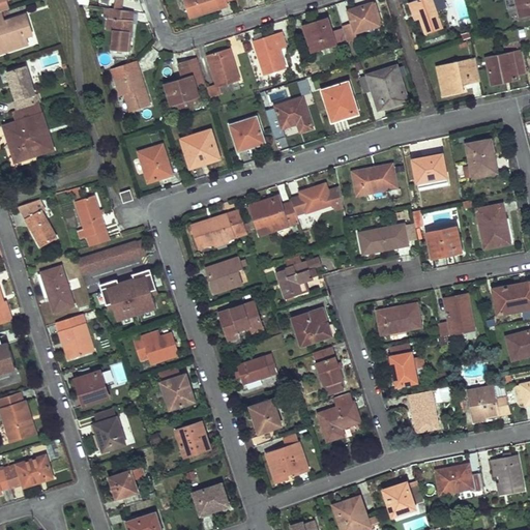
[(0,0),(0,13),(2,13),(10,10),(7,1),(9,0),(0,0)]
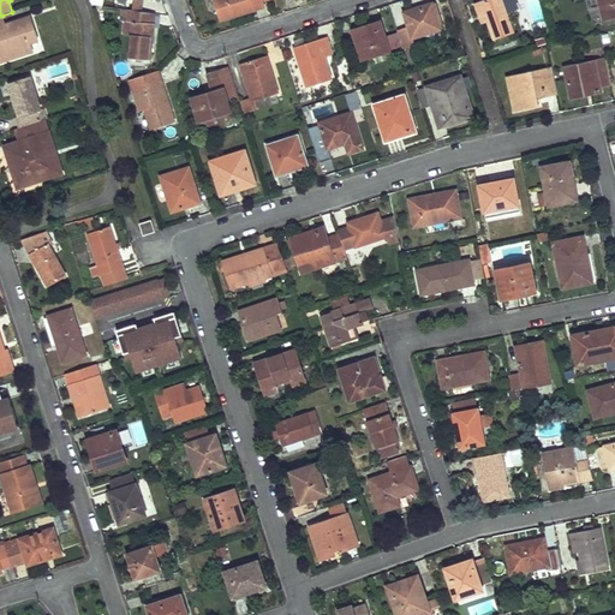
[(133,0),(132,9),(142,10),(143,0),(133,0)]
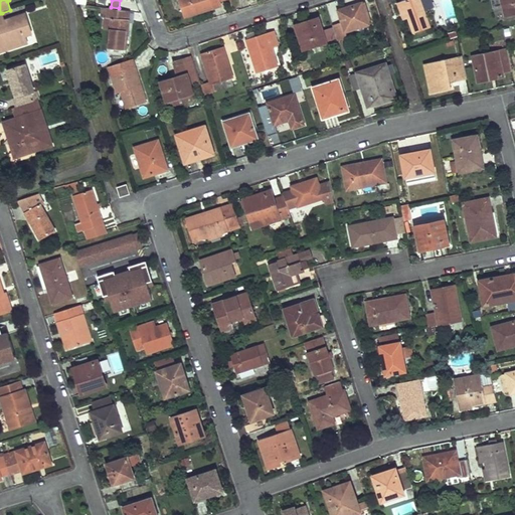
[(179,0),(185,17),(222,6),(221,1),(225,0),(179,0)]
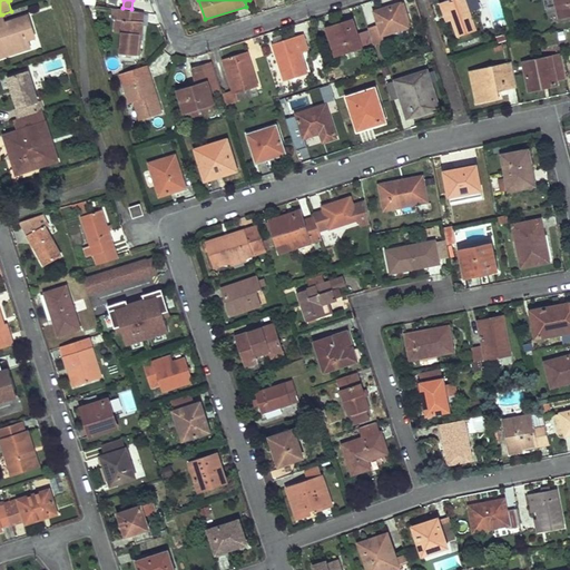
[(453,0),(445,2),(452,20),(458,38),(477,31),(471,16),(481,12),(477,0),(453,0)]
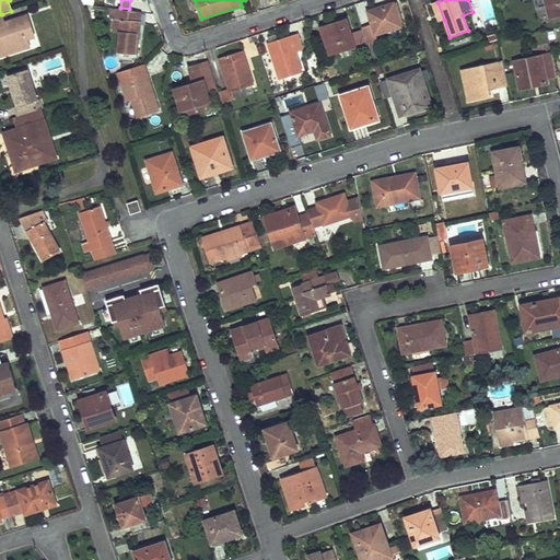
[(559,0),(545,0),(549,21),(559,18),(559,0)]
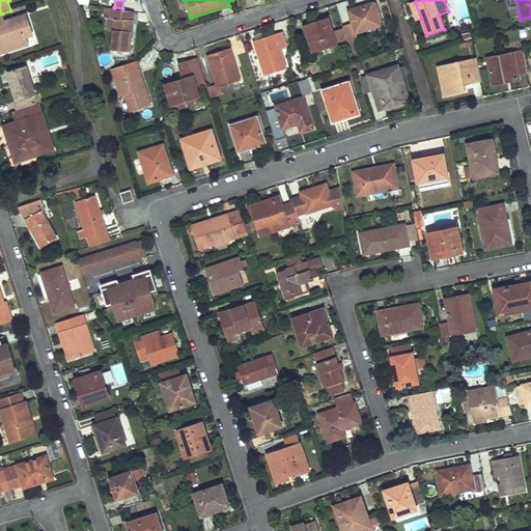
[(415,2),(411,4),(417,21),(421,19),(415,2)]
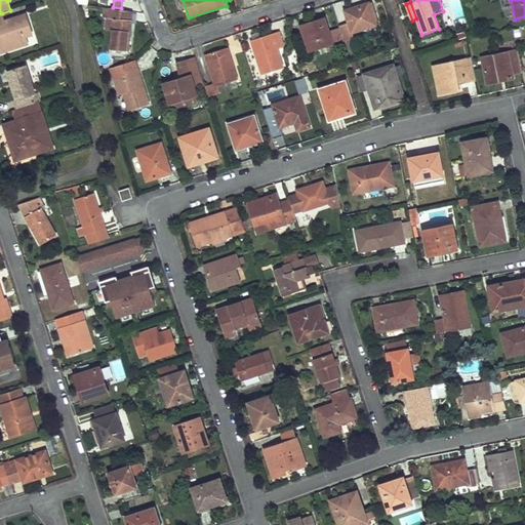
[(372,4),(370,5),(376,27),(379,26),(372,4)]
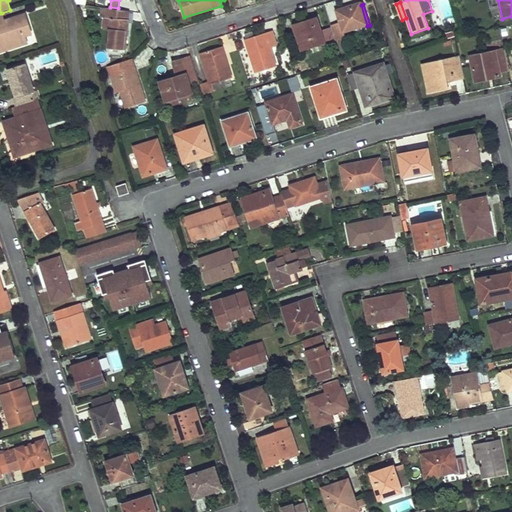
[(340,23),(331,26),(336,41),(345,39),(343,33),(367,26),(361,5),(337,12),(340,23)]
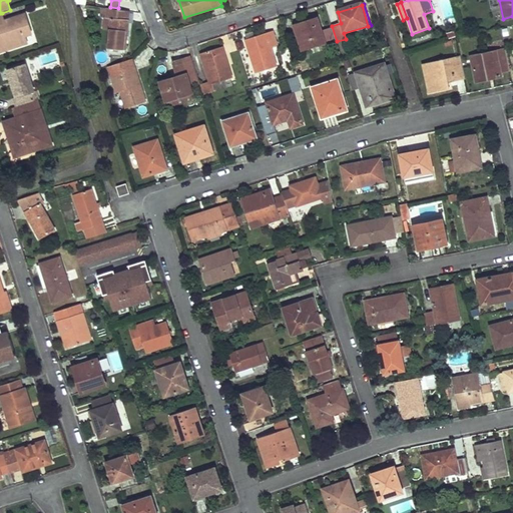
[(129,12),(107,9),(106,18),(111,19),(108,49),(125,50),(129,12)]
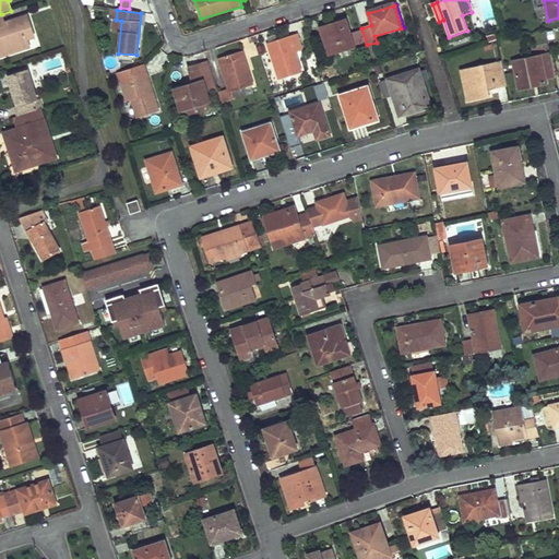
[(6,25),(2,14),(0,14),(0,58),(31,48),(28,40),(35,38),(27,18),(6,25)]
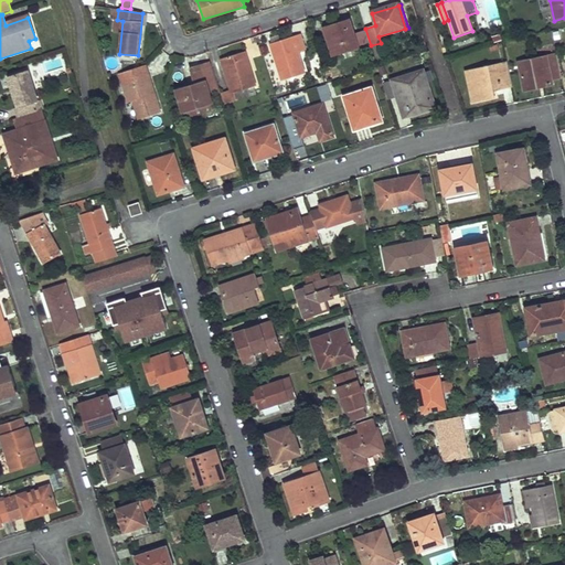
[(350,21),(330,27),(339,55),(360,49),(350,21)]
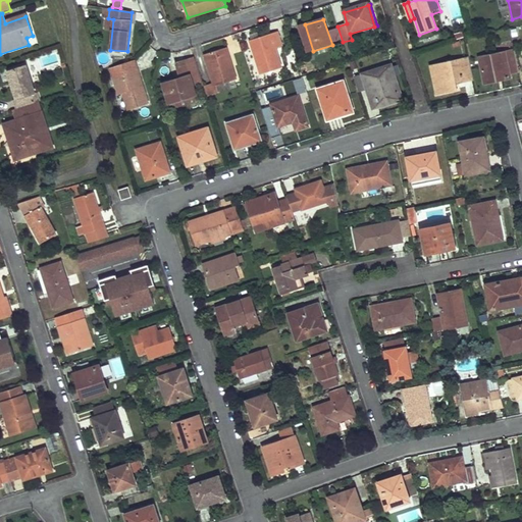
[(305,24),(298,27),(307,53),(313,51),(305,24)]
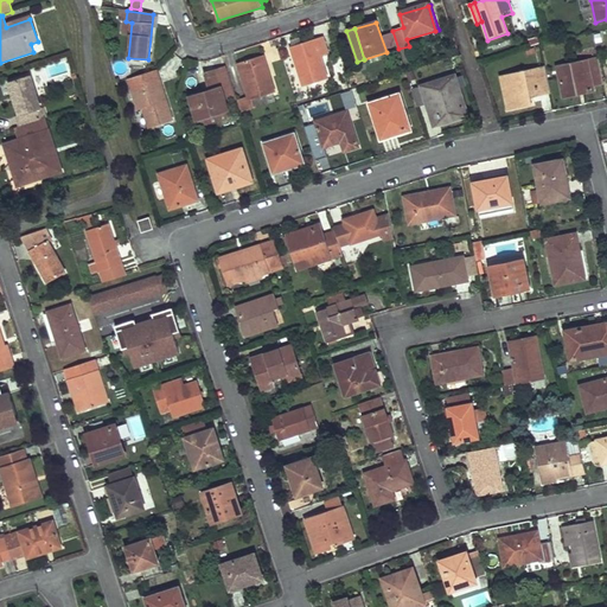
[(323,39),(291,49),(304,87),(327,80),(320,58),(328,55),(323,39)]
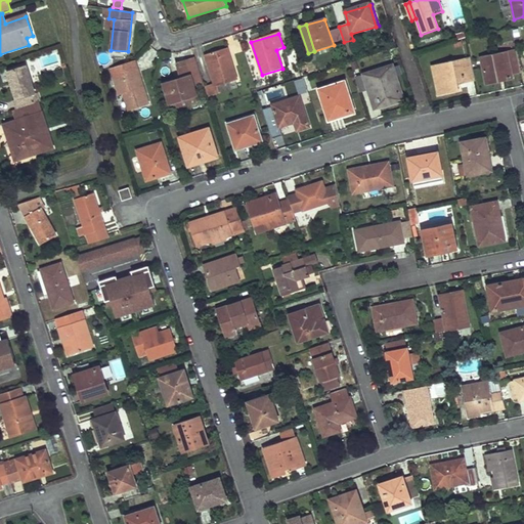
[(227,48),(205,55),(214,84),(205,87),(208,96),(217,93),(215,87),(236,80),(232,68),(230,68),(228,57),(230,56),(227,48)]
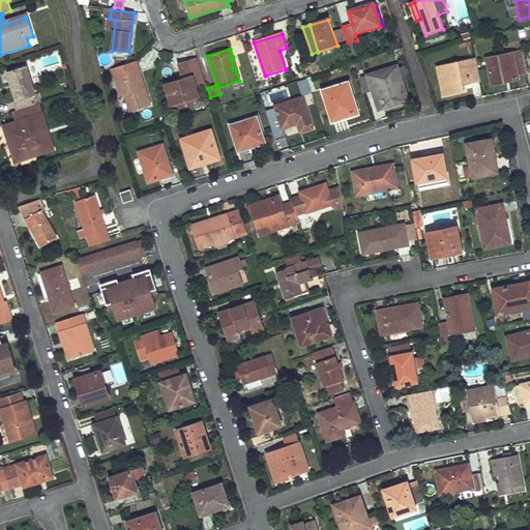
[(522,52),(487,59),(492,82),(508,78),(509,82),(520,80),(519,75),(526,74),(522,52)]
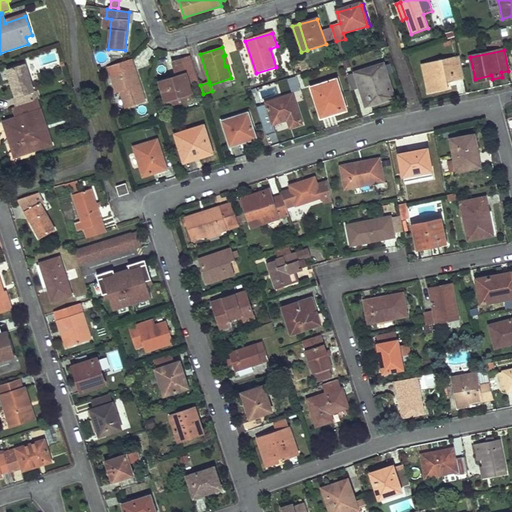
[(126,109),(146,103),(131,56),(126,61),(109,67),(117,93),(121,92),(126,109)]
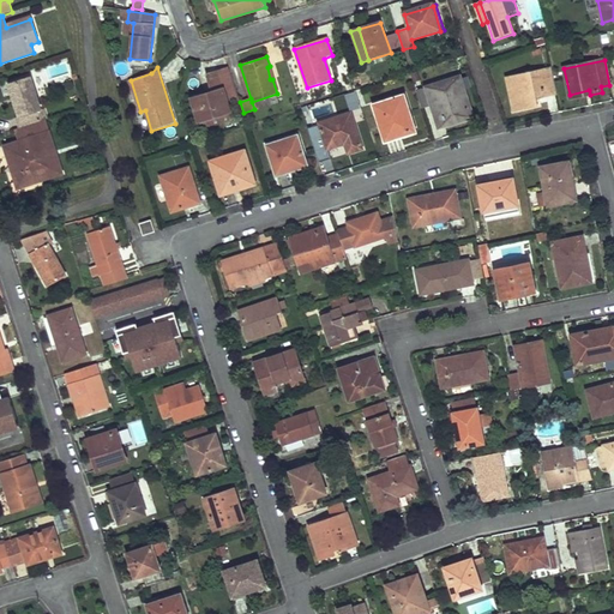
[(552,70),(507,79),(513,112),(533,108),(531,100),(557,95),(552,70)]
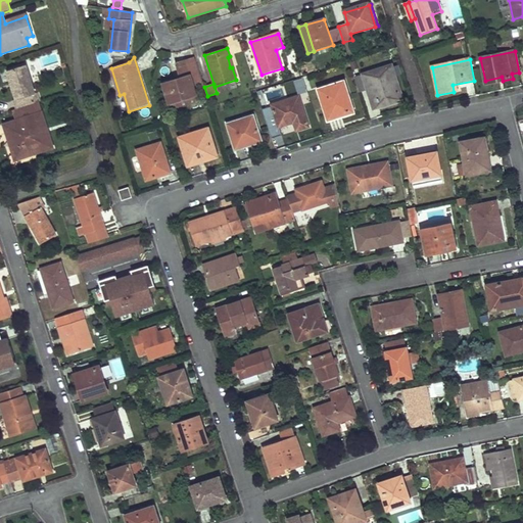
[(192,84),(202,81),(195,60),(186,63),(186,62),(176,64),(181,79),(162,85),(170,103),(196,95),(192,84)]
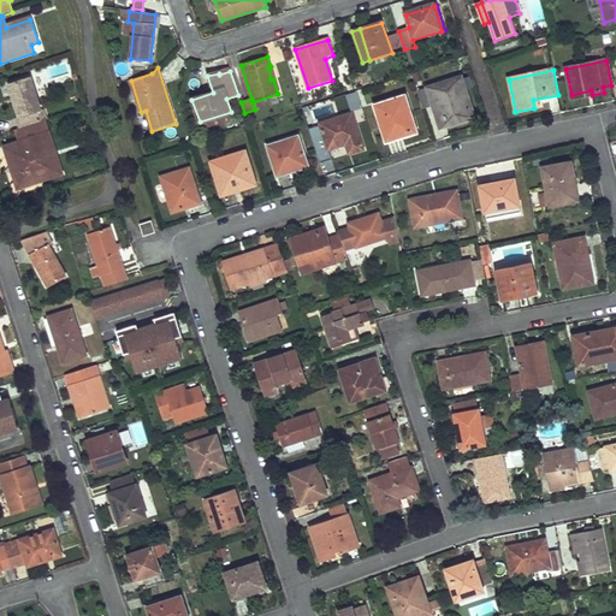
[(460,77),(418,92),(424,110),(434,106),(443,126),(473,117),(460,77)]
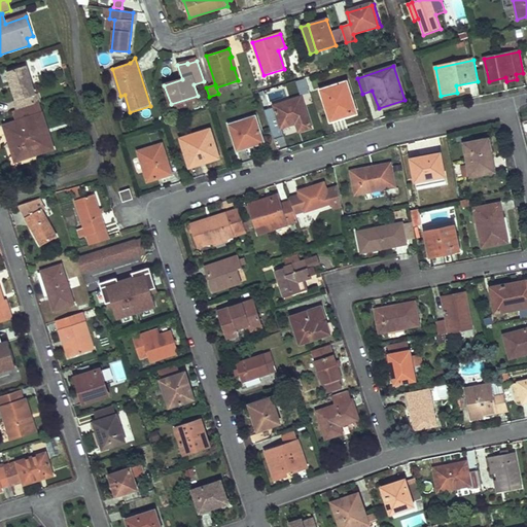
[(16,111),(40,104),(37,95),(35,96),(26,68),(7,73),(16,102),(13,103),(16,111)]
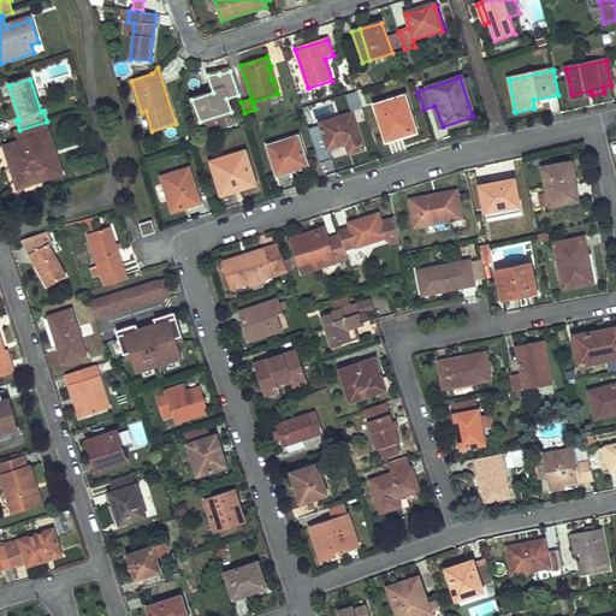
[(416,130),(406,96),(377,105),(384,125),(380,125),(385,140),(416,130)]
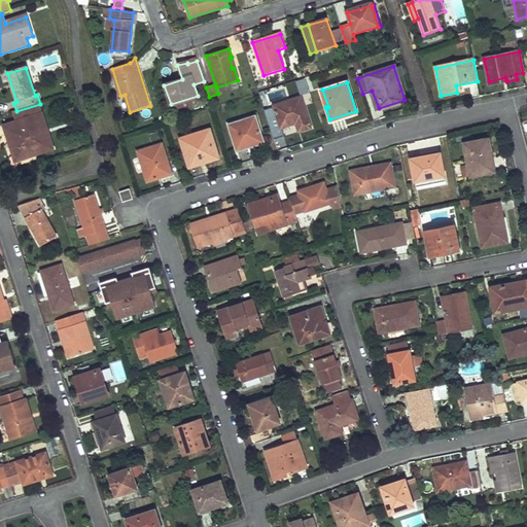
[(200,101),(198,96),(171,104),(173,110),(200,101)]
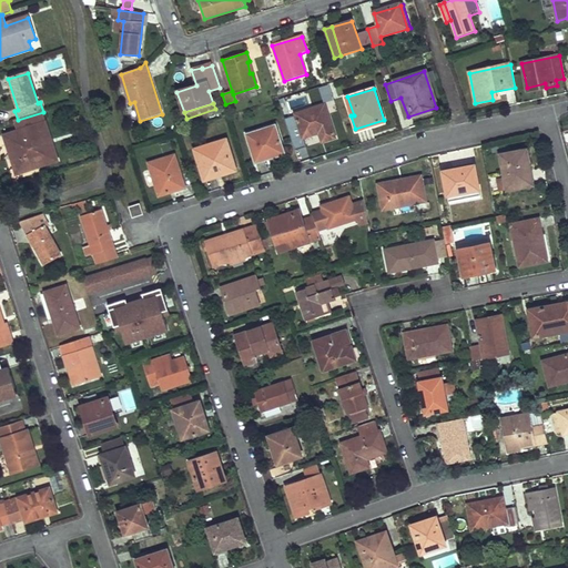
[(295,117),(285,119),(292,140),(303,137),(304,139),(318,133),(322,143),(336,138),(332,129),(331,124),(328,119),(325,104),(294,114),(295,117)]
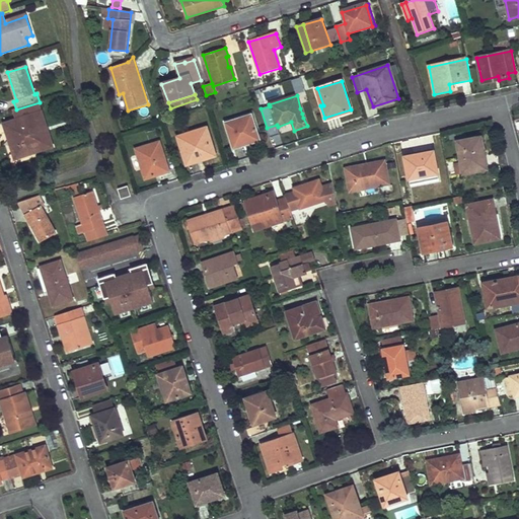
[(16,109),(13,110),(17,122),(42,114),(38,103),(16,109)]
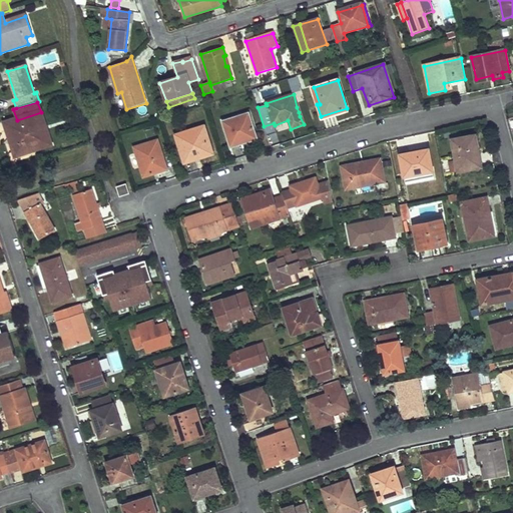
[(347,108),(321,116),(322,119),(348,111),(347,108)]
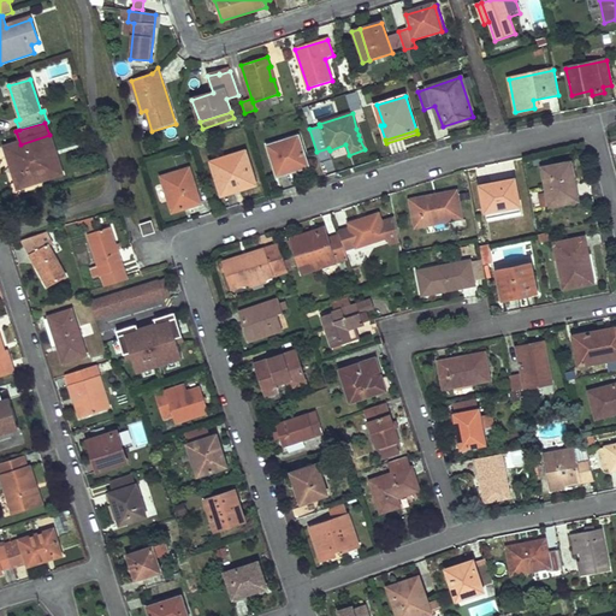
[(21,144),(5,149),(19,190),(63,176),(49,135),(21,144)]
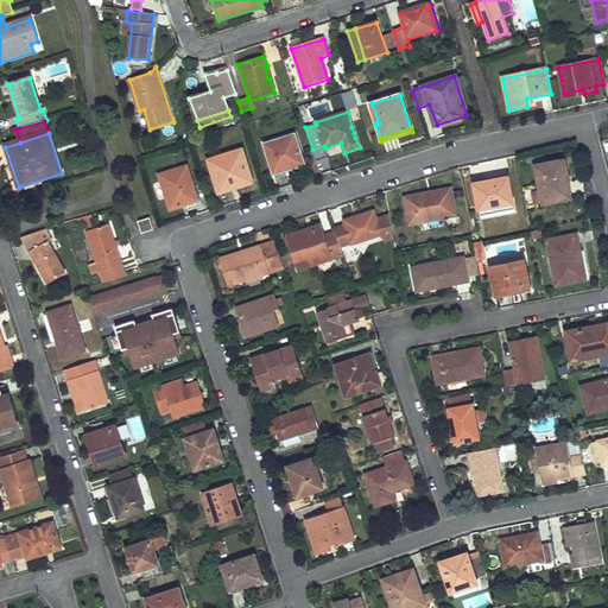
[(295,135),(264,145),(274,173),(285,171),(285,168),(303,160),(295,135)]
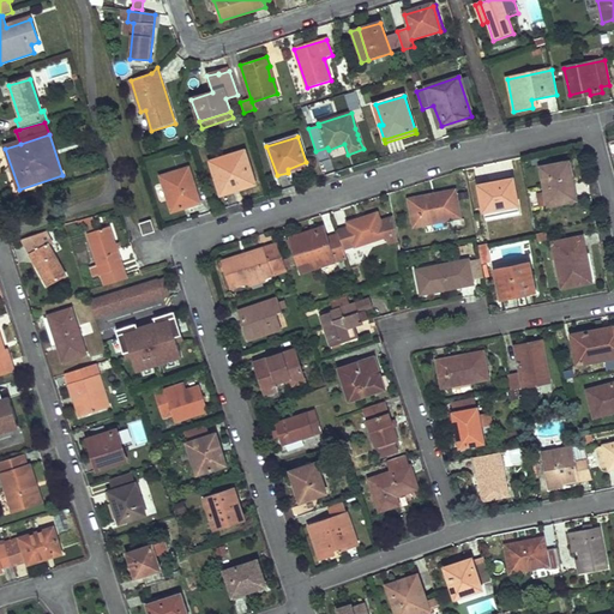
[(244,154),(212,163),(222,193),(253,184),(244,154)]
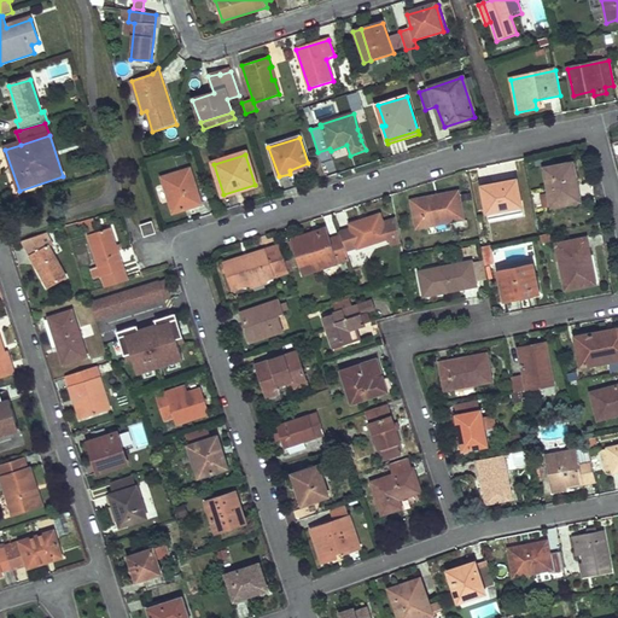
[(570,164),(546,169),(553,207),(581,202),(576,179),(572,180),(570,164)]
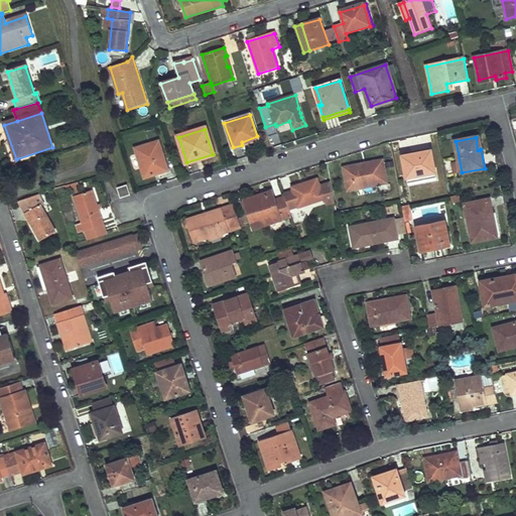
[(158,141),(135,148),(144,177),(168,170),(158,141)]
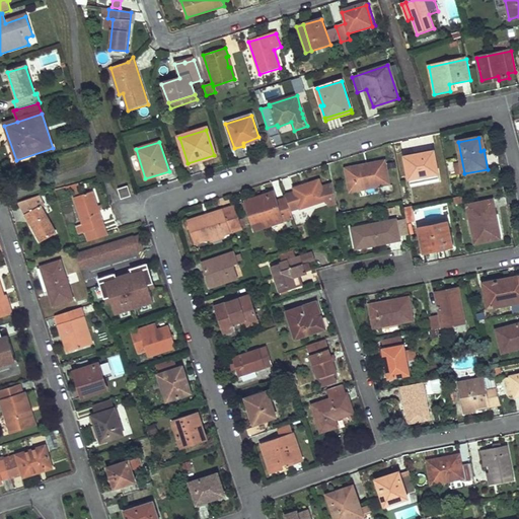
[(433,152),(404,157),(409,179),(438,173),(433,152)]
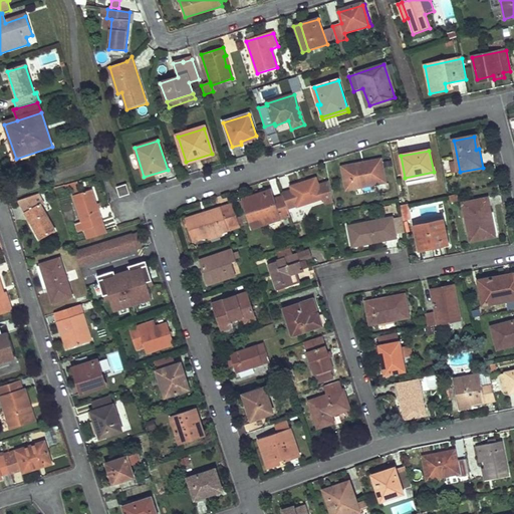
[(381,160),(343,168),(347,190),(387,182),(381,160)]
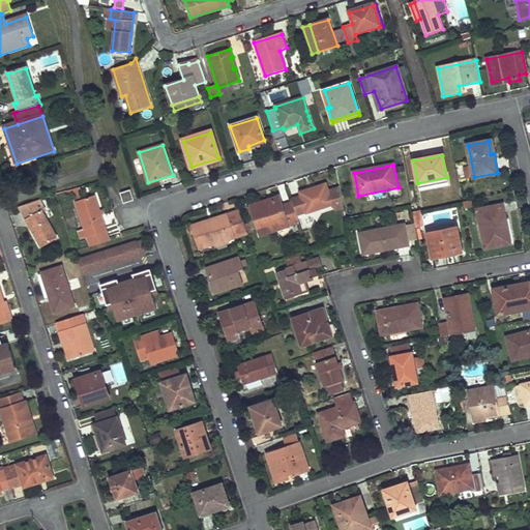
[(313,190),(301,195),(307,213),(332,205),(333,211),(334,214),(336,223),(346,221),(346,218),(342,201),(339,188),(329,192),(326,184),(313,188),(313,190)]
